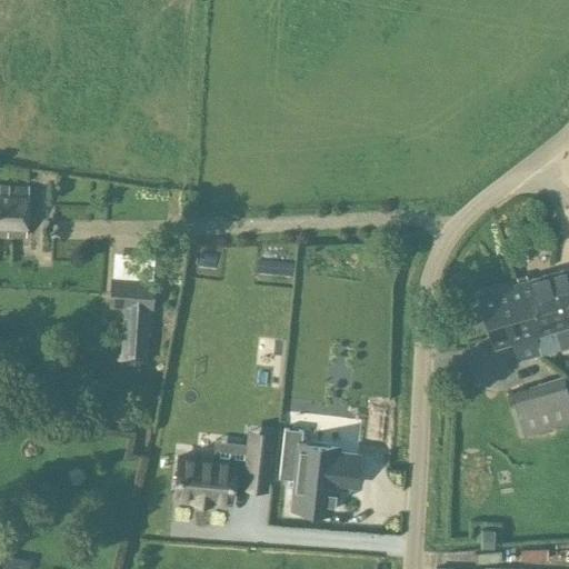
[(0,233),(26,235),(27,186),(0,185),(0,233)]
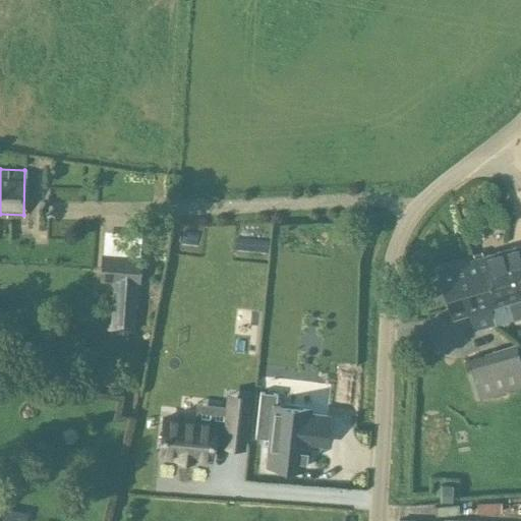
[(438,269),(452,316),(468,312),(473,331),(496,325),(490,305),(508,300),(514,317),(520,315),(520,250),(519,244),(438,269)]
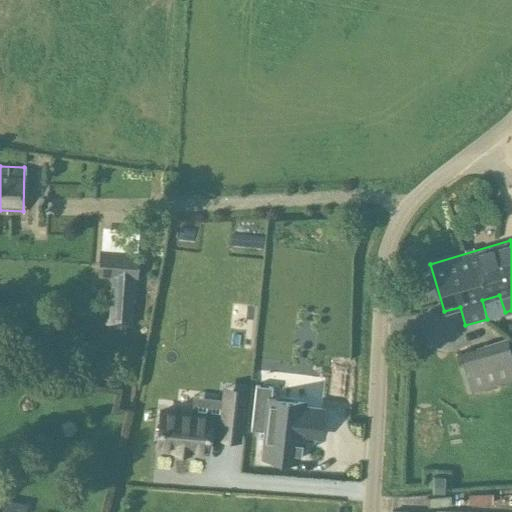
[(102,252),(101,275),(113,276),(112,306),(134,308),(136,277),(138,277),(139,255),(102,252)]
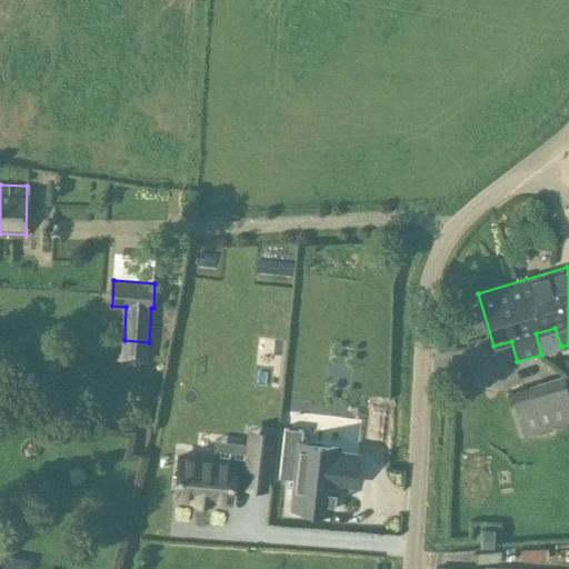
[(505,392),(513,423),(543,415),(533,383),(505,392)]
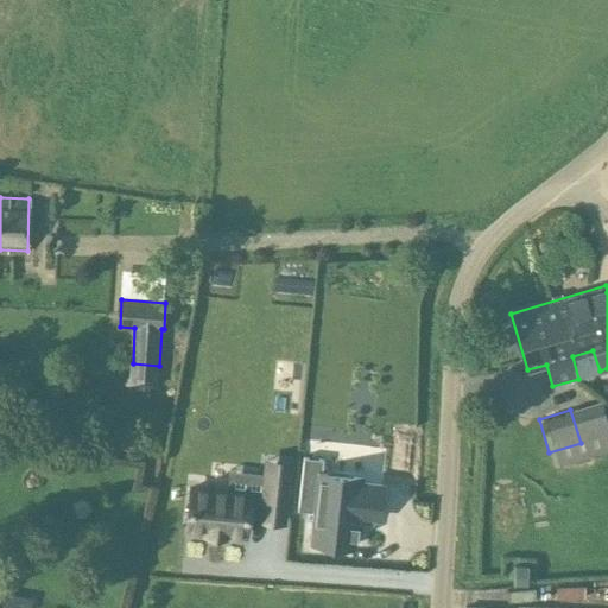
[(419,435),(394,431),(390,476),(415,479),(419,435)]
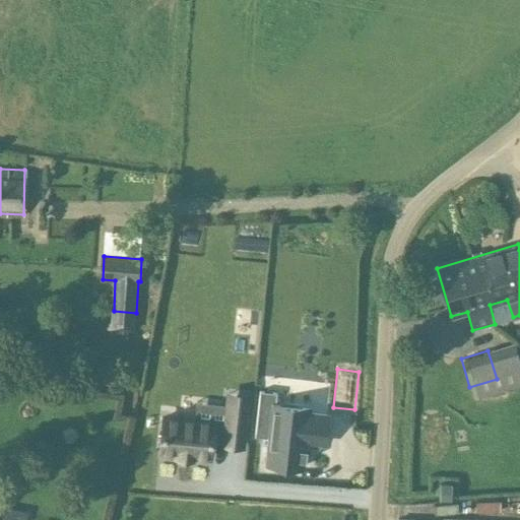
[(255,437),(269,438),(266,463),(303,467),(306,442),(324,444),(327,414),(309,412),(309,408),(274,404),(275,392),(260,391),(255,437)]
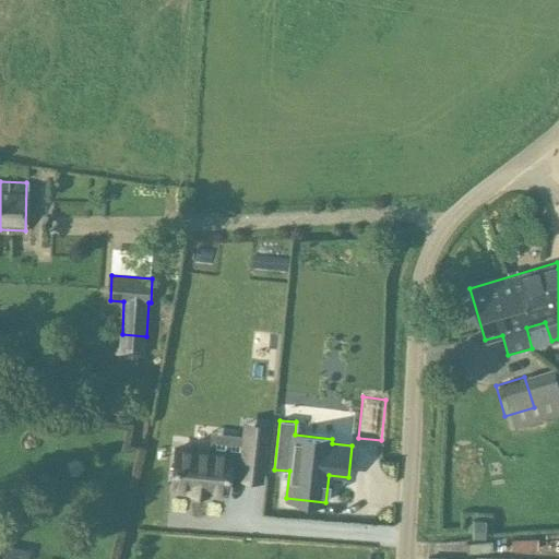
[(176,448),(171,485),(191,487),(191,491),(205,494),(205,489),(226,491),(227,475),(240,477),(260,479),(263,451),(244,449),(242,456),(229,455),(229,454),(176,448)]
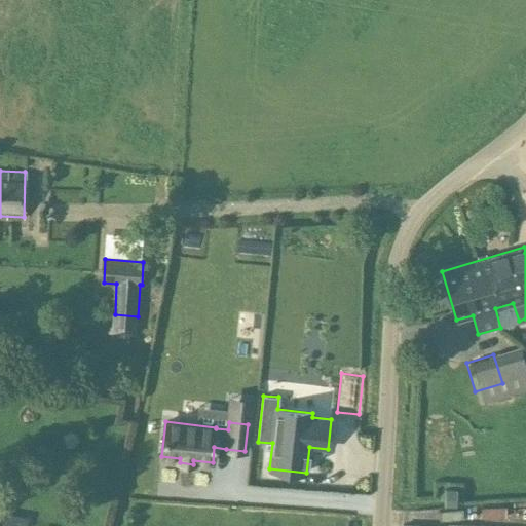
[(457,489),(445,488),(444,504),(457,505),(457,489)]
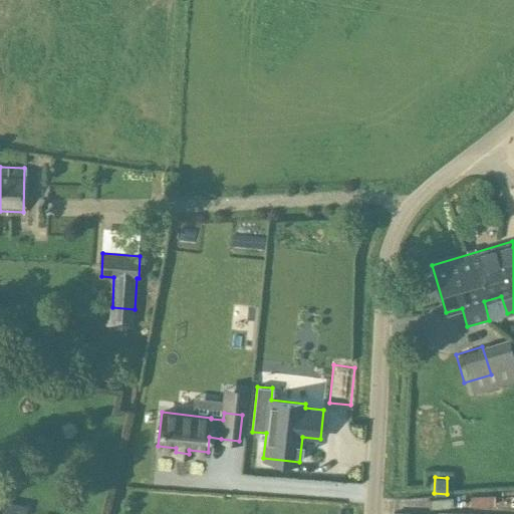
[(5,498),(2,513),(4,513),(28,513),(31,504),(5,498)]
